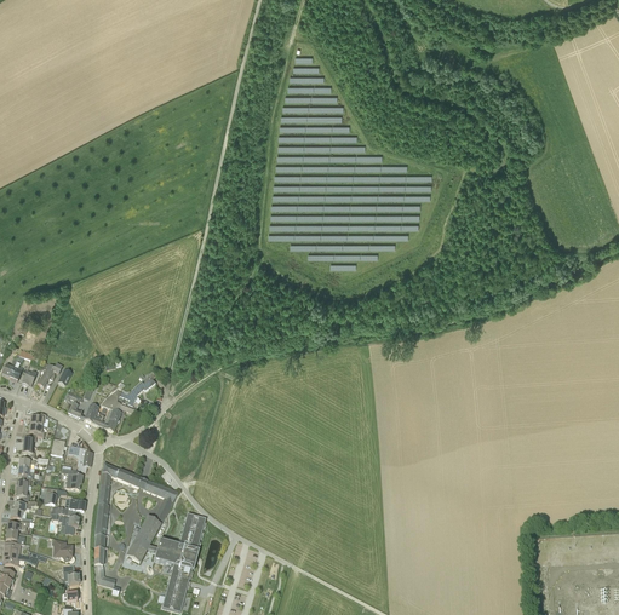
[(18,360),(19,356),(21,352),(17,350),(11,363),(7,362),(3,373),(11,375),(18,360)]
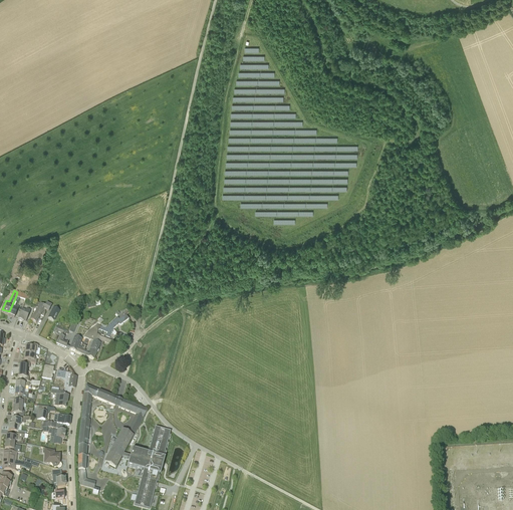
[(17,299),(15,298),(9,311),(15,314),(19,305),(15,304),(17,299)]
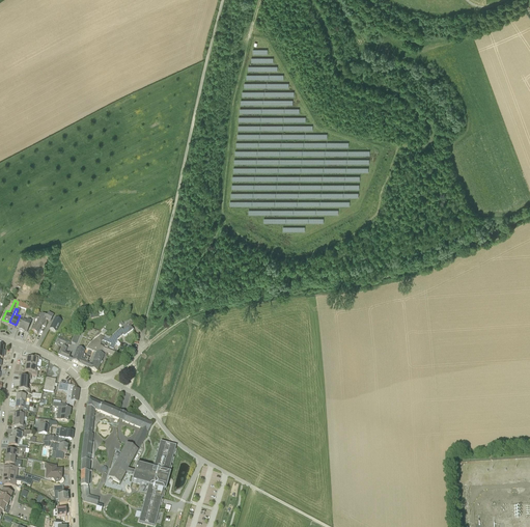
[(46,315),(48,312),(44,310),(39,308),(37,313),(37,314),(38,315),(38,313),(40,314),(33,327),(38,330),(43,322),(47,324),(48,316),(46,315)]
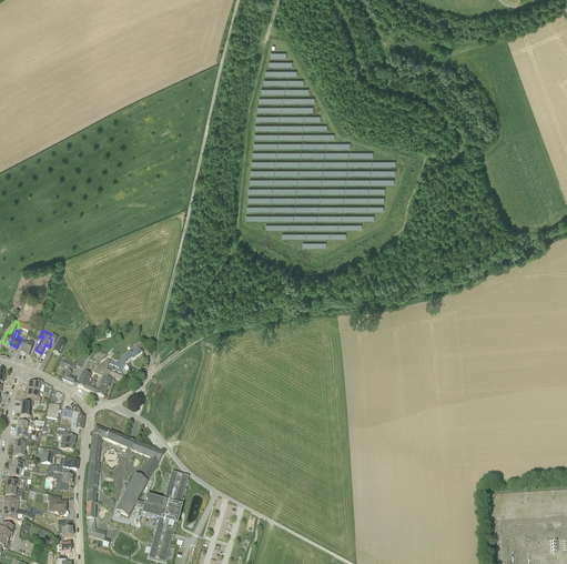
[(54,341),(56,340),(59,334),(53,331),(51,334),(49,338),(51,339),(54,341)]
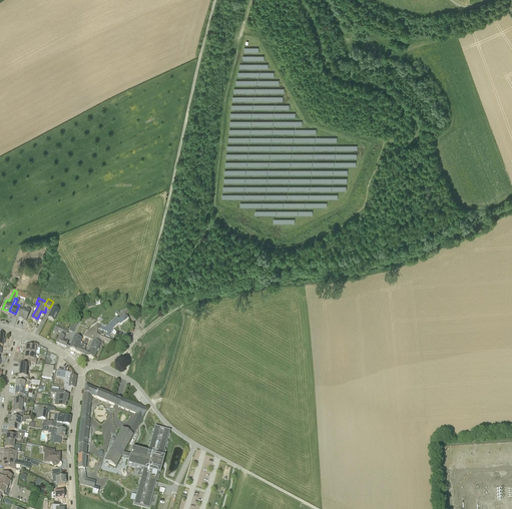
[(27,317),(31,306),(27,304),(26,308),(23,306),(19,315),(24,318),(24,316),(27,317)]
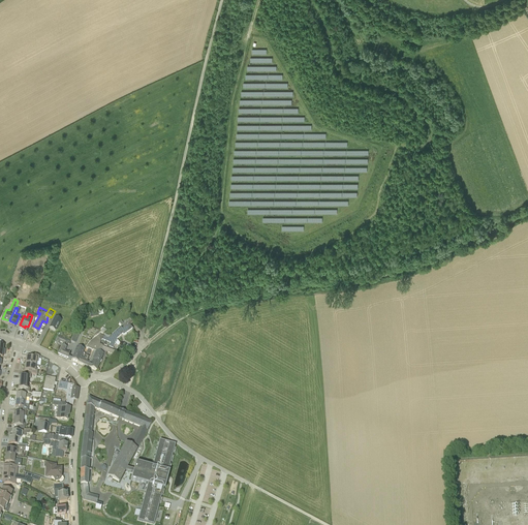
[(59,322),(62,316),(56,313),(53,319),(51,325),(56,327),(59,322)]
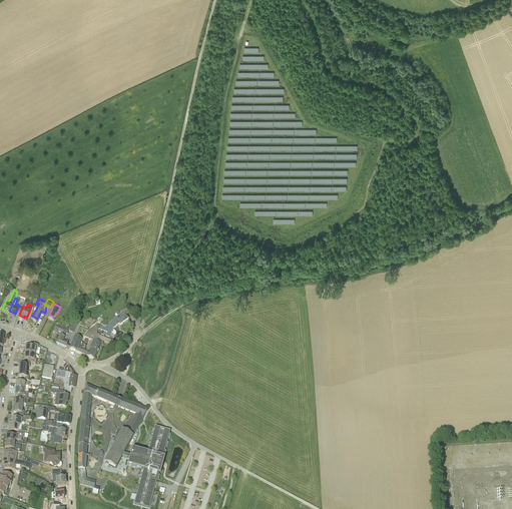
[(114,326),(113,325),(120,320),(120,321),(129,315),(126,311),(119,315),(118,313),(115,316),(106,324),(97,320),(88,328),(84,334),(91,336),(94,338),(97,339),(99,336),(102,338),(102,336),(111,340),(113,336),(110,335),(112,330),(114,326)]
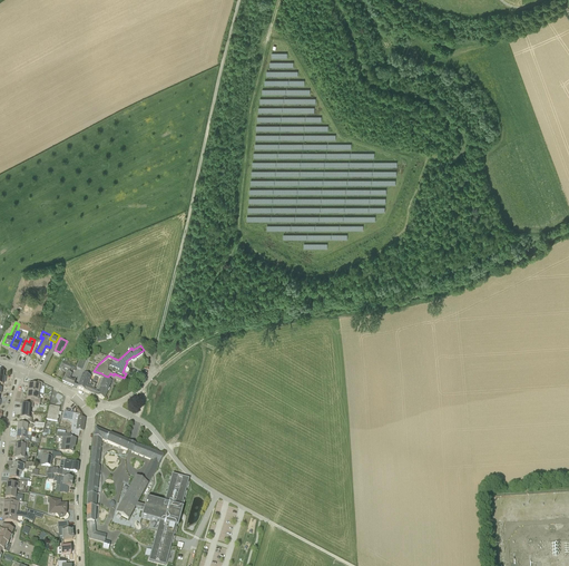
[(74,366),(75,363),(64,358),(60,366),(65,367),(66,364),(69,366),(64,378),(75,382),(76,379),(76,378),(70,376),(72,370),(74,366)]
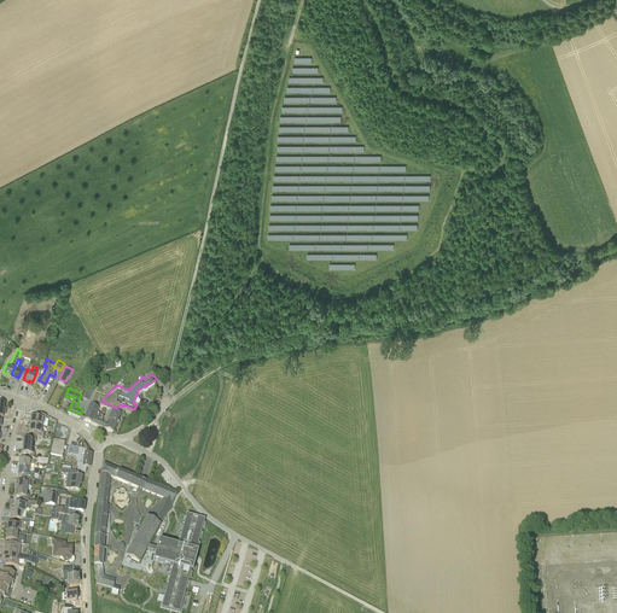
[(91,401),(86,413),(85,416),(93,420),(99,404),(91,401)]
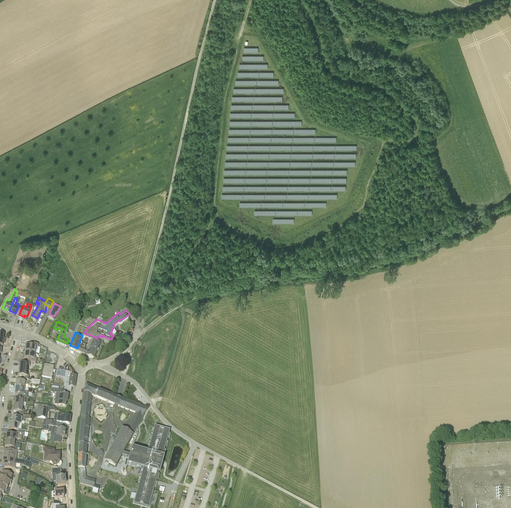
[(87,347),(85,346),(89,336),(83,333),(82,335),(77,348),(78,348),(94,355),(97,348),(90,345),(94,337),(91,335),(87,347)]
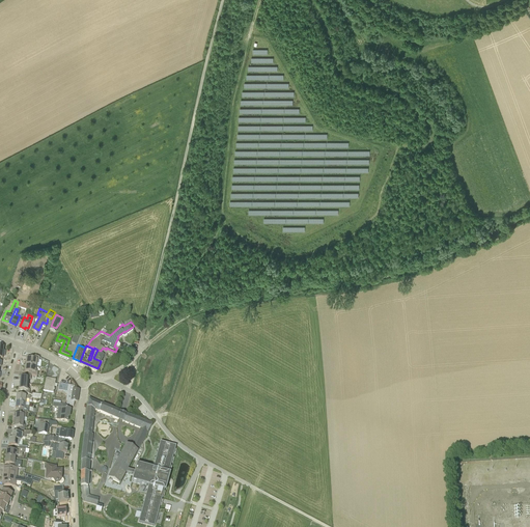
[(101,361),(106,350),(103,348),(101,351),(98,350),(93,358),(101,361)]
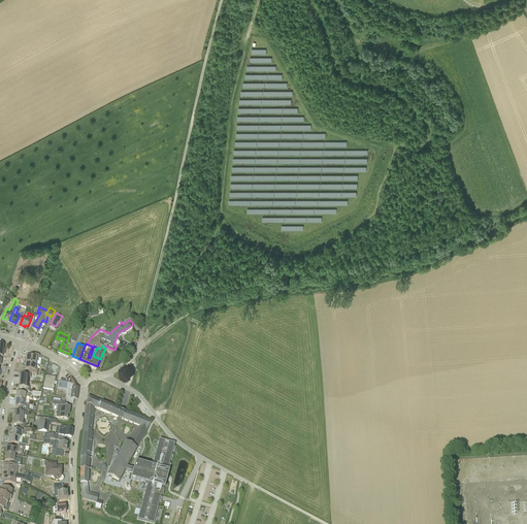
[(39,357),(40,352),(32,351),(32,354),(27,353),(27,359),(37,360),(37,357),(39,357)]
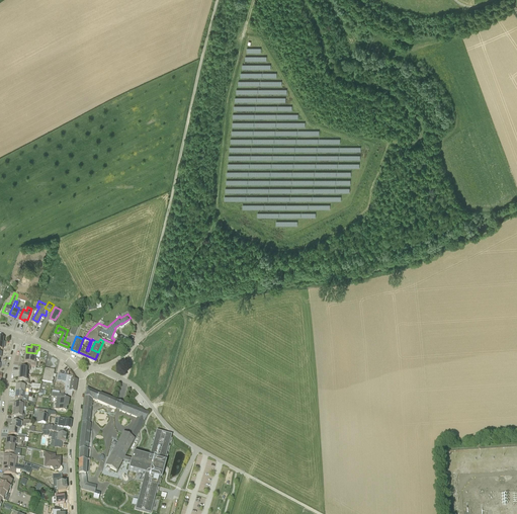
[(35,357),(36,353),(26,352),(25,358),(29,359),(29,361),(31,362),(37,363),(37,357),(35,357)]
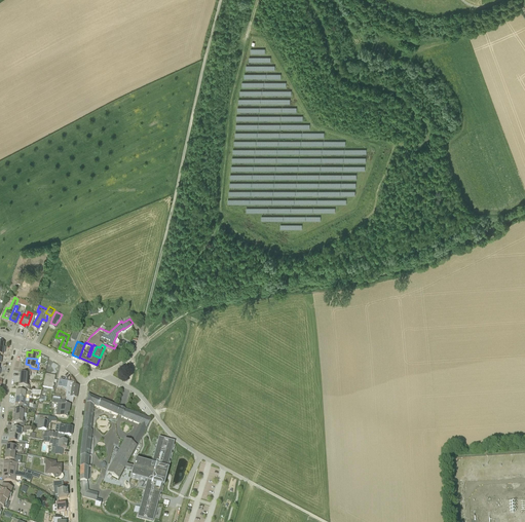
[(32,368),(30,367),(28,367),(27,370),(21,370),(21,376),(29,377),(29,371),(31,372),(32,368)]
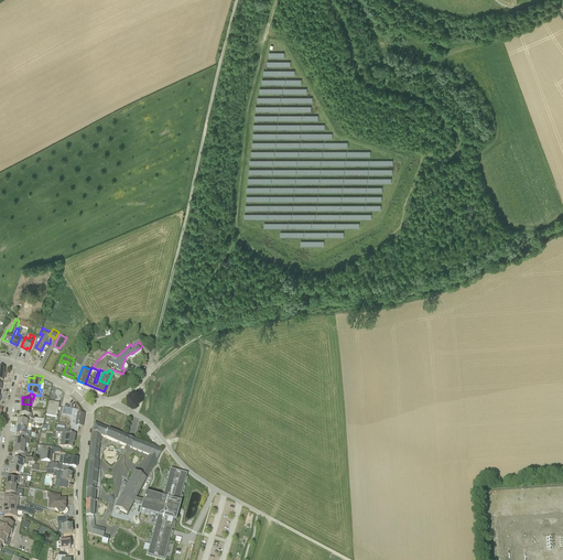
[(57,413),(61,399),(50,397),(46,410),(57,413)]
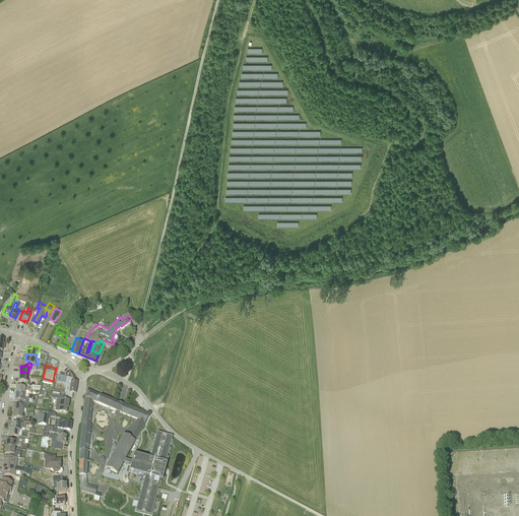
[(27,378),(28,373),(20,372),(19,378),(25,379),(25,381),(29,381),(29,378),(27,378)]
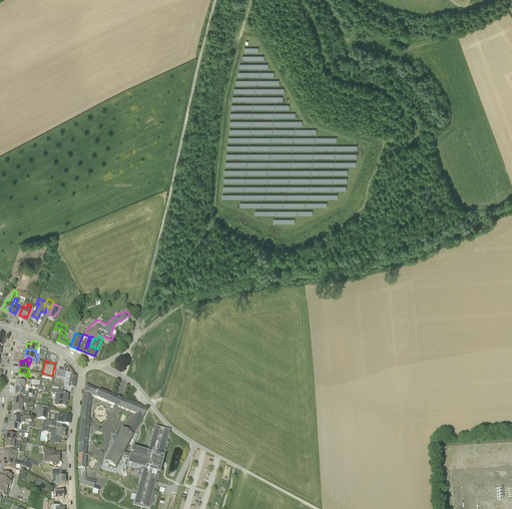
[(75,385),(77,373),(69,372),(69,369),(58,367),(57,374),(63,375),(65,378),(64,384),(66,384),(65,388),(72,389),(73,384),(75,385)]
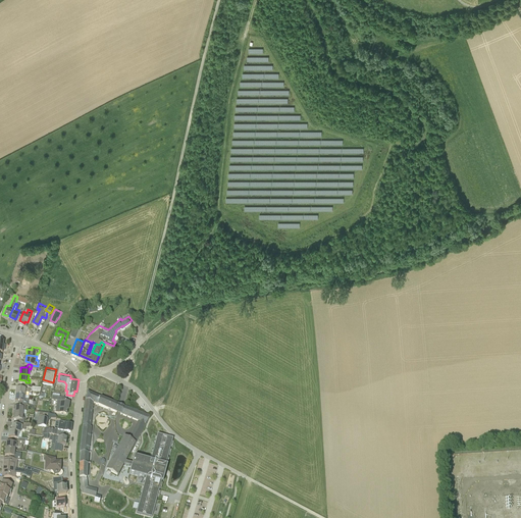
[(122,411),(124,403),(121,402),(117,401),(88,390),(86,403),(84,421),(92,422),(94,400),(119,410),(122,411)]
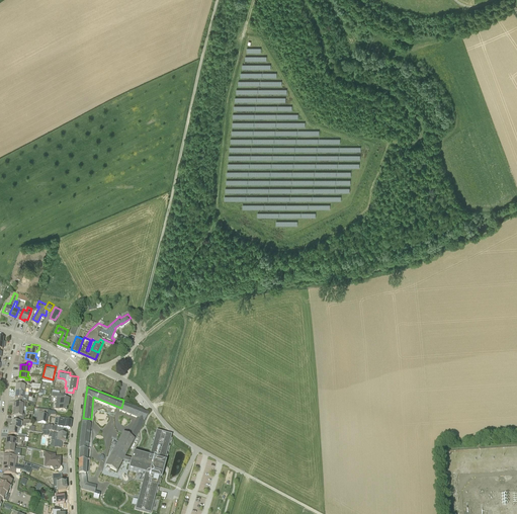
[(25,392),(25,389),(16,389),(16,395),(20,395),(20,398),(26,399),(26,398),(28,399),(29,393),(25,392)]
